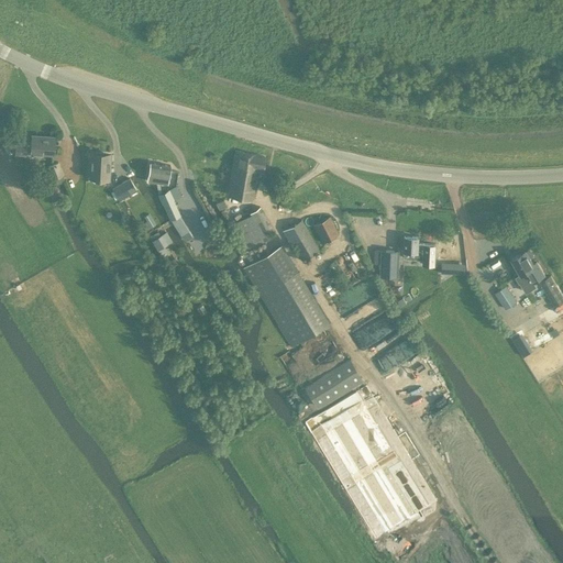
[(34,135),(33,142),(26,142),(26,144),(17,143),(15,152),(25,153),(26,153),(26,151),(31,151),(31,153),(33,153),(33,152),(52,153),(53,138),(34,135)]
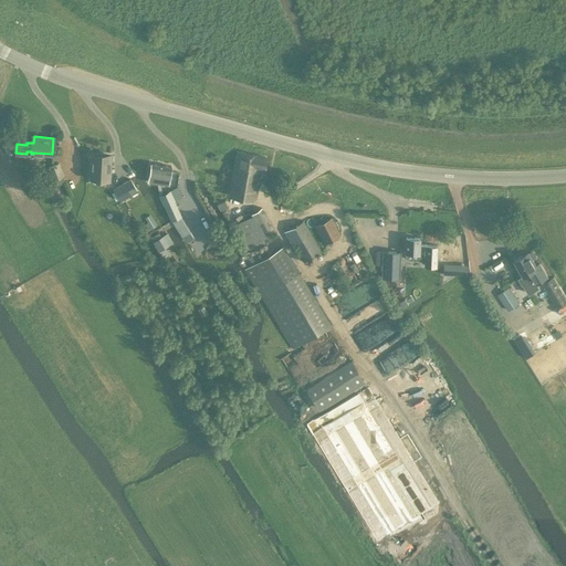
[(229,195),(230,195),(253,199),(258,171),(264,173),(265,159),(255,155),(237,149),(229,195)]
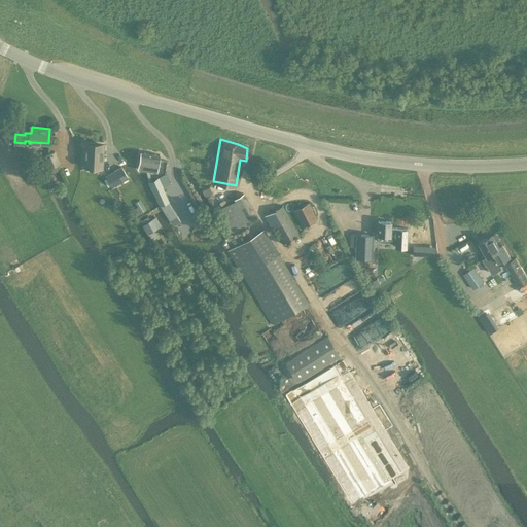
[(105,141),(85,141),(85,166),(105,166),(105,141)]
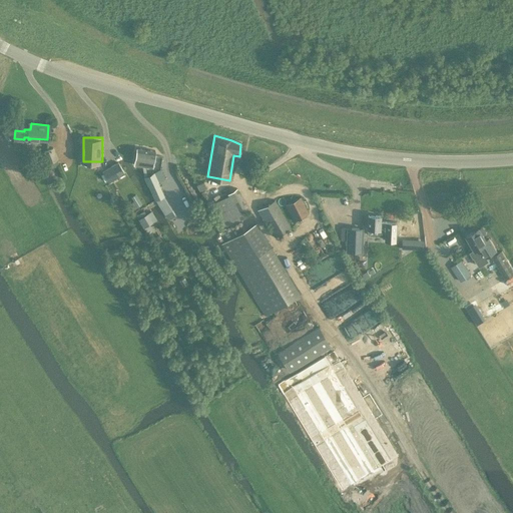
[(48,162),(57,158),(52,148),(45,151),(48,162)]
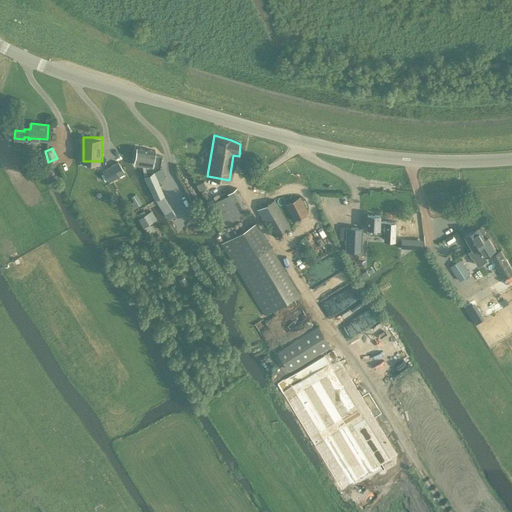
[(135,164),(142,165),(143,176),(145,176),(147,175),(146,172),(145,166),(152,167),(155,151),(137,148),(135,164)]
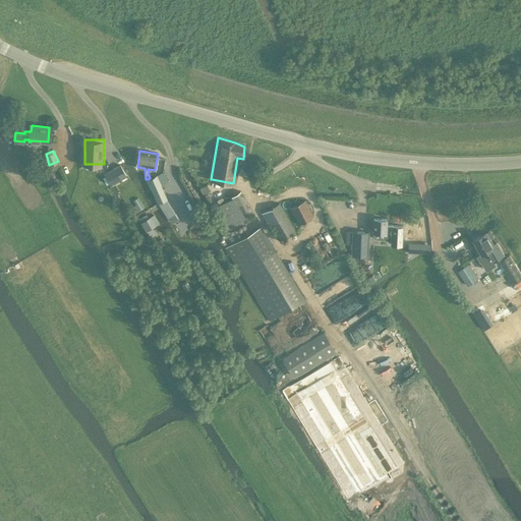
[(115,179),(123,174),(117,163),(109,168),(115,179)]
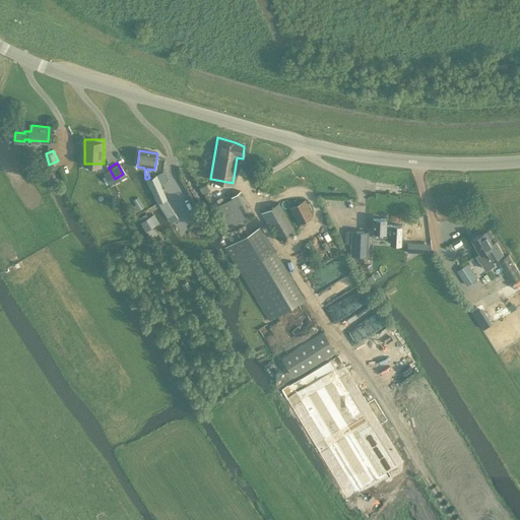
[(157,202),(166,198),(168,197),(156,175),(147,179),(157,202)]
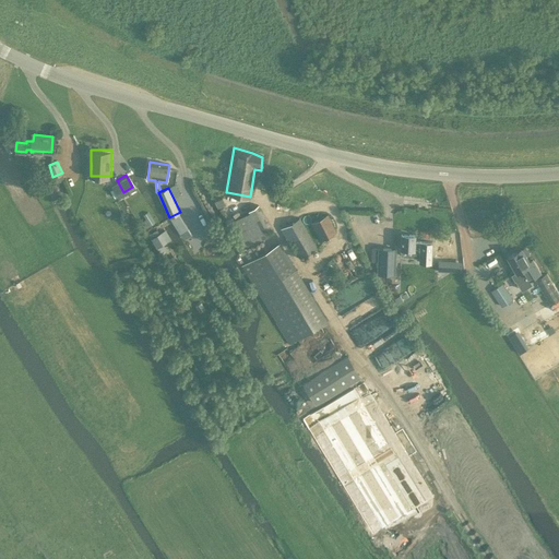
[(225,204),(222,198),(214,202),(217,209),(225,204)]
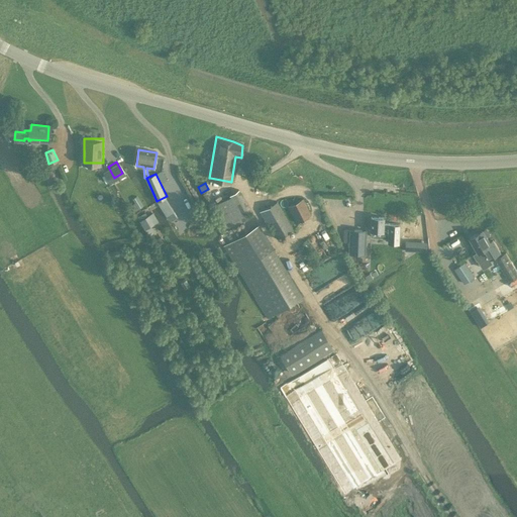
[(240,215),(249,210),(239,189),(230,194),(231,195),(215,204),(226,227),(243,219),(240,215)]
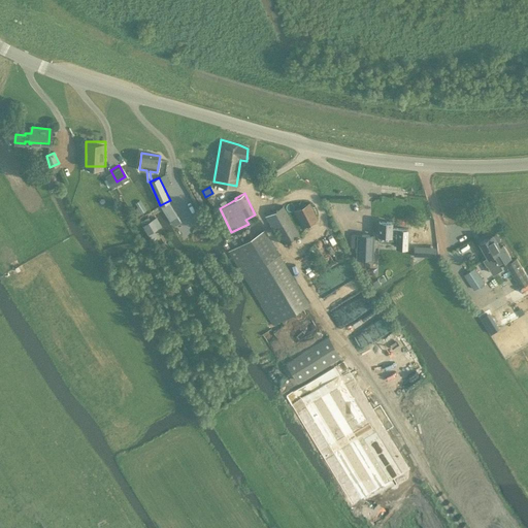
[(168,201),(160,205),(170,221),(177,216),(168,201)]
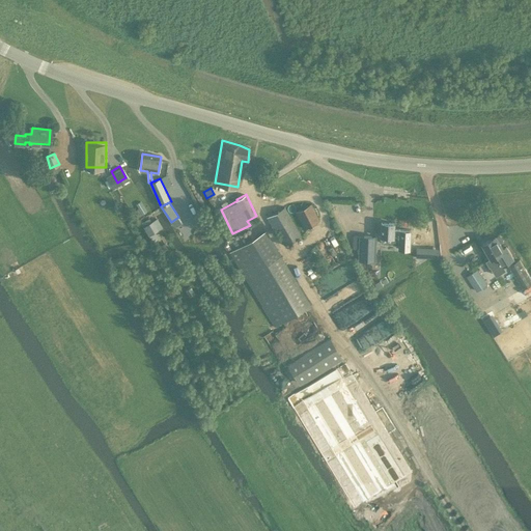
[(319,221),(311,203),(296,212),(304,229),(319,221)]
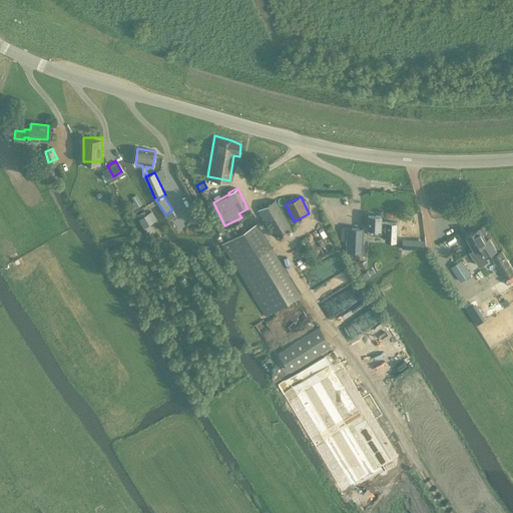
[(276,235),(290,227),(275,200),(260,208),(276,235)]
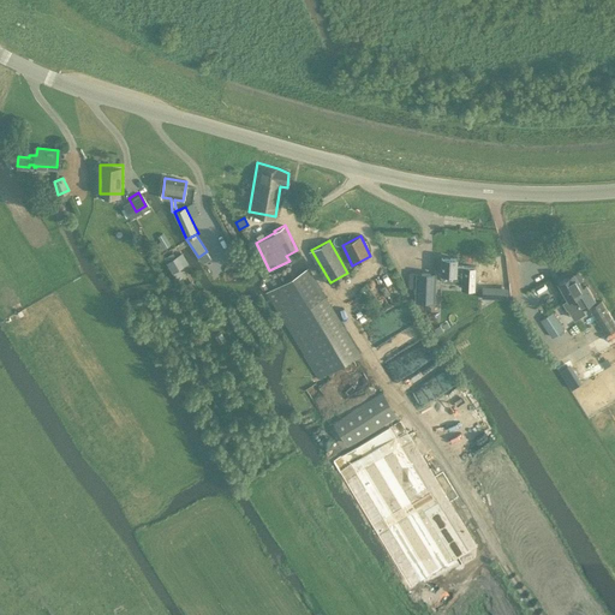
[(185,264),(179,255),(166,262),(172,273),(185,264)]
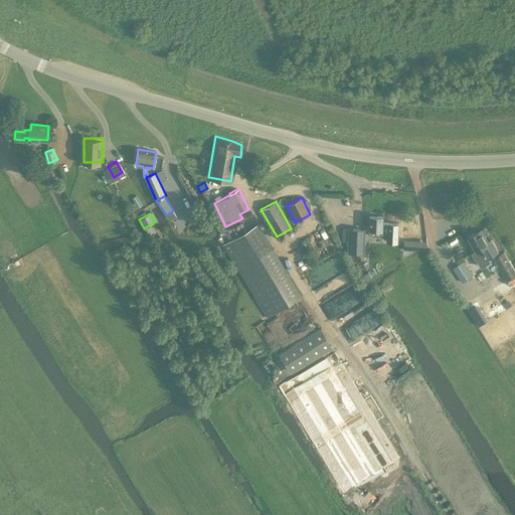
[(370,215),(370,229),(382,229),(387,229),(387,240),(397,240),(398,222),(382,221),(382,216),(370,215)]
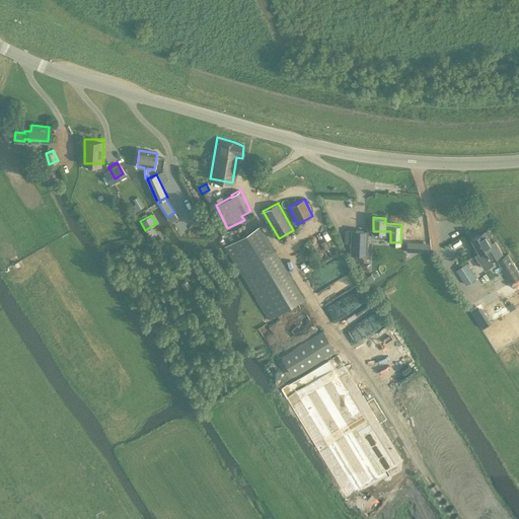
[(320,220),(297,235),(328,285),(352,270),(320,220)]
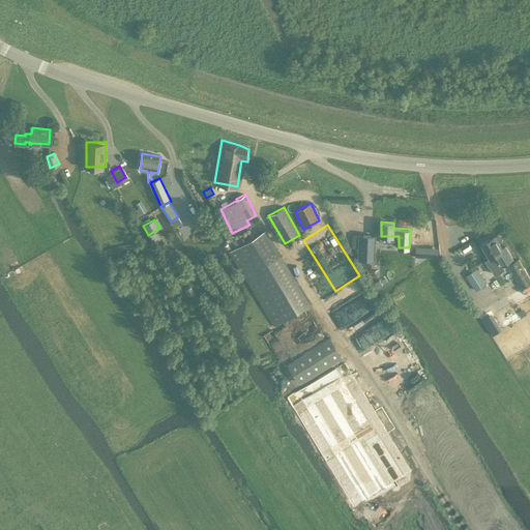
[(265,230),(230,251),(230,252),(274,325),(310,304),(266,230),(265,230)]
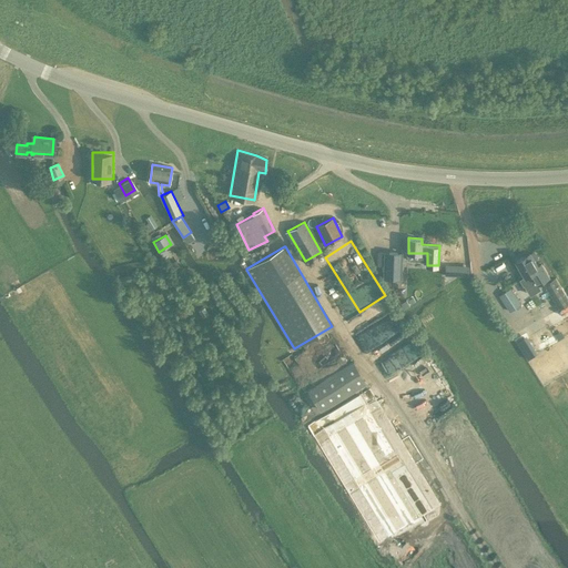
[(401,279),(402,252),(379,252),(378,265),(386,265),(386,279),(401,279)]
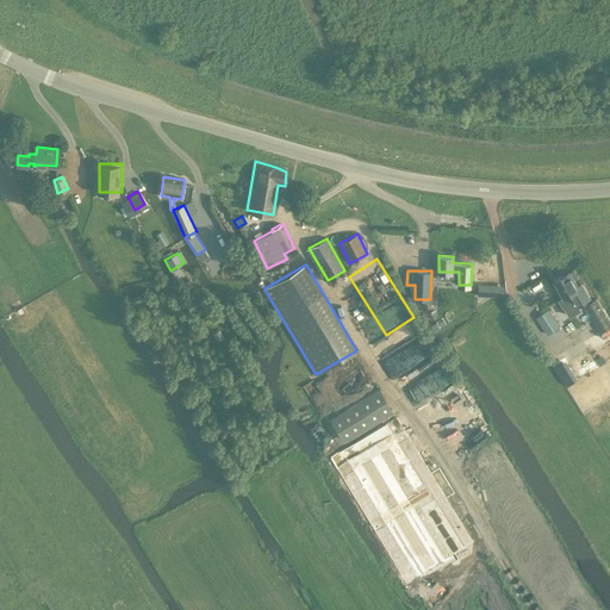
[(571,271),(556,279),(566,296),(572,292),(579,304),(591,297),(583,282),(579,285),(571,271)]
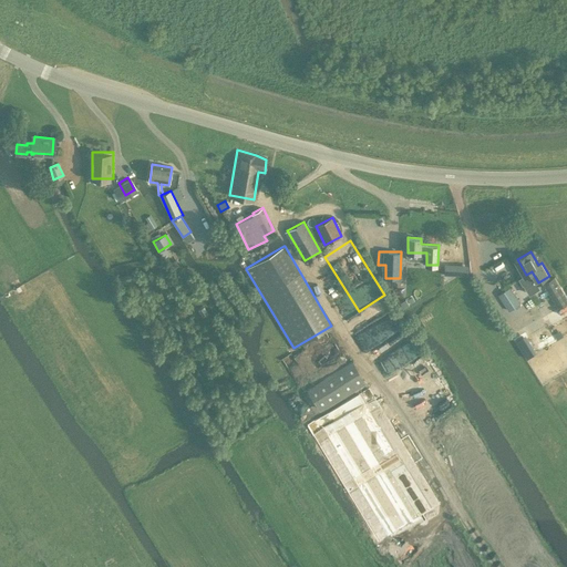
[(444,264),(444,275),(468,276),(468,265),(444,264)]
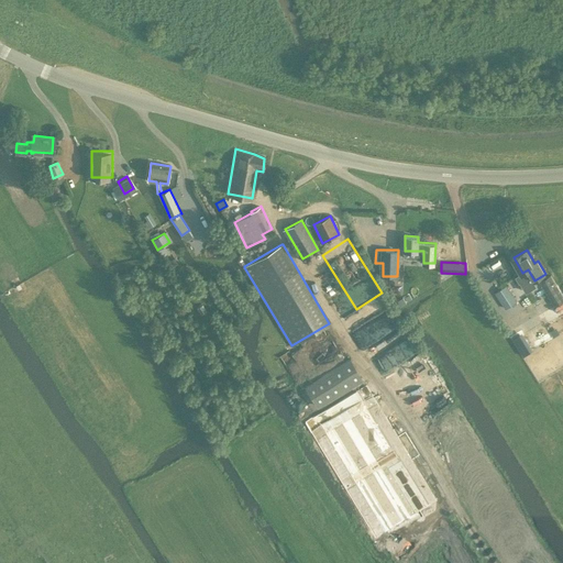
[(562,294),(551,275),(541,280),(555,306),(562,300),(562,294)]
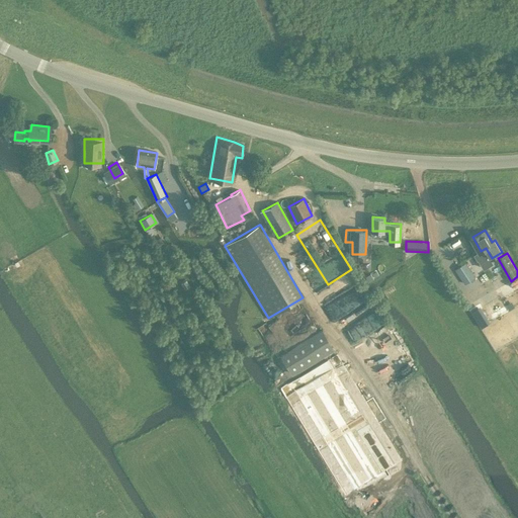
[(465,261),(455,268),(465,283),(471,279),(465,271),(470,268),(465,261)]
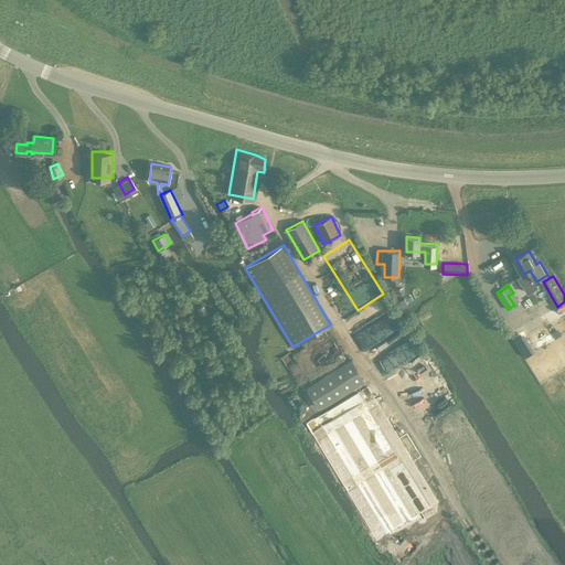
[(318,409),(364,381),(351,360),(306,387),(318,409)]
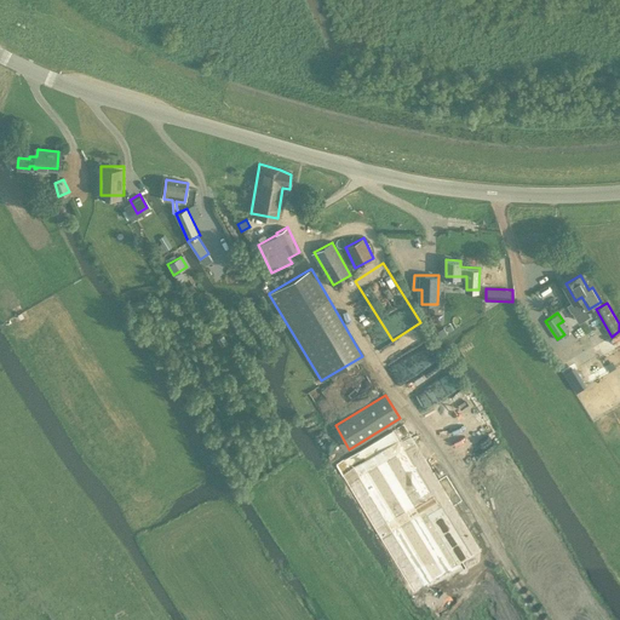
[(411,436),(346,472),(414,589),(478,552),(411,436)]
